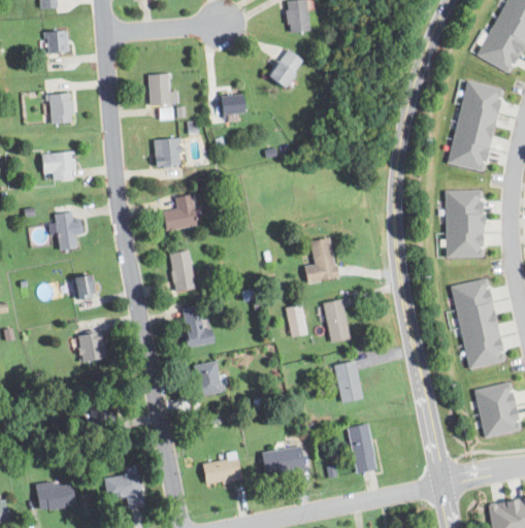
[(39,0),(40,9),(61,8),(60,0),(39,0)]
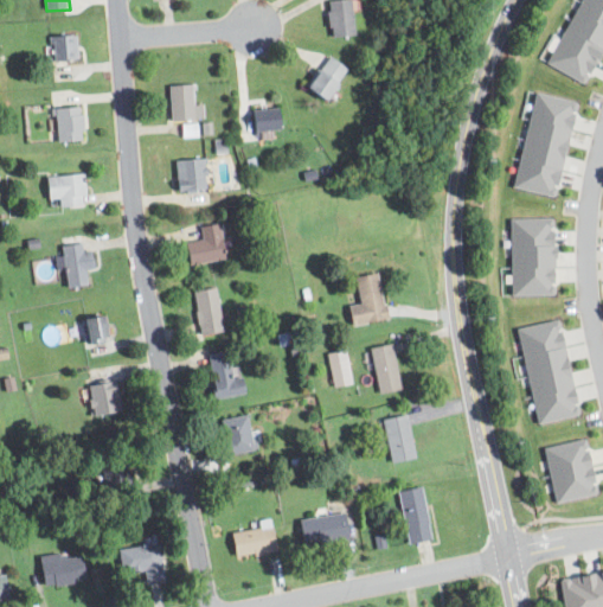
[(354,0),(331,0),(331,36),(354,36),(354,0)]
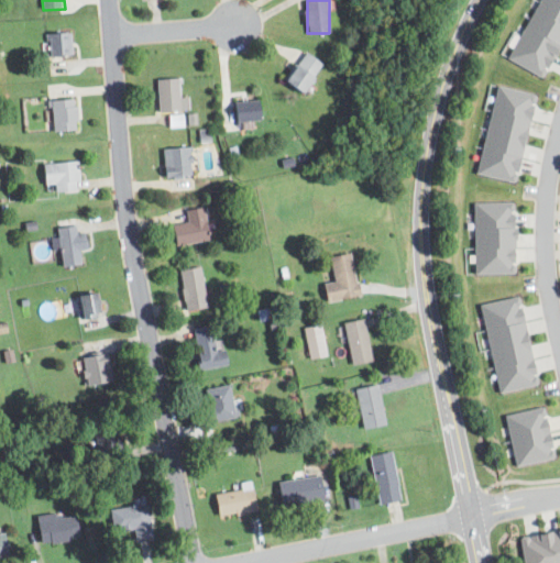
[(547,78),(559,52),(559,0),(541,0),(511,61),(547,78)]
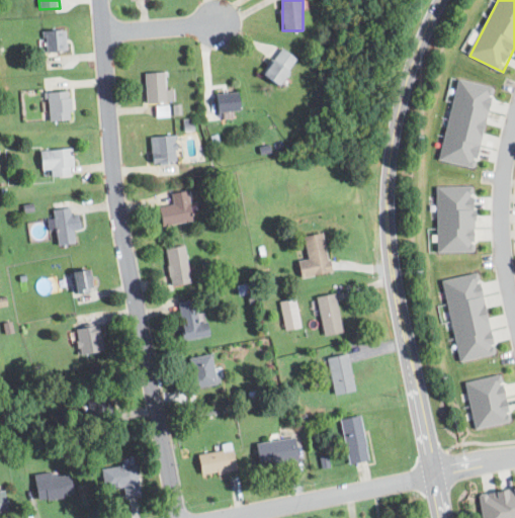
[(67,30),(47,30),(47,52),(67,52),(67,30)]
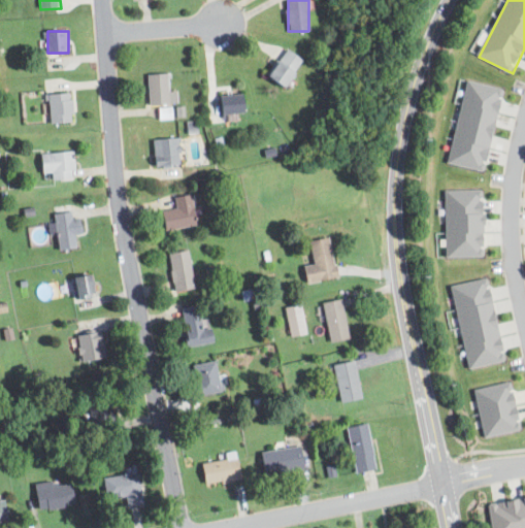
[(304,62),(288,47),(266,73),(283,88),(304,62)]
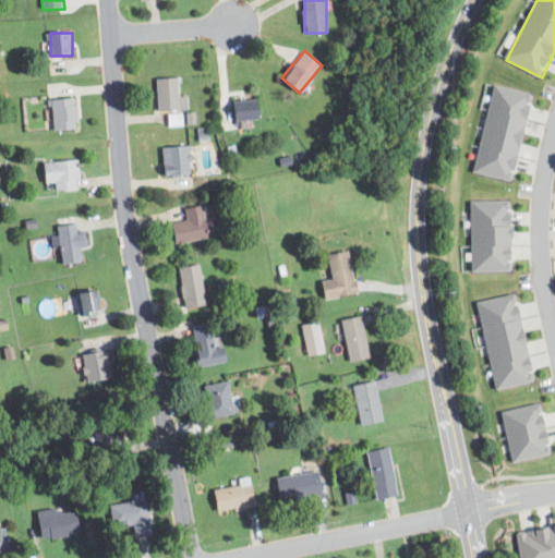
[(158,111),(180,109),(179,77),(157,79),(158,111)]
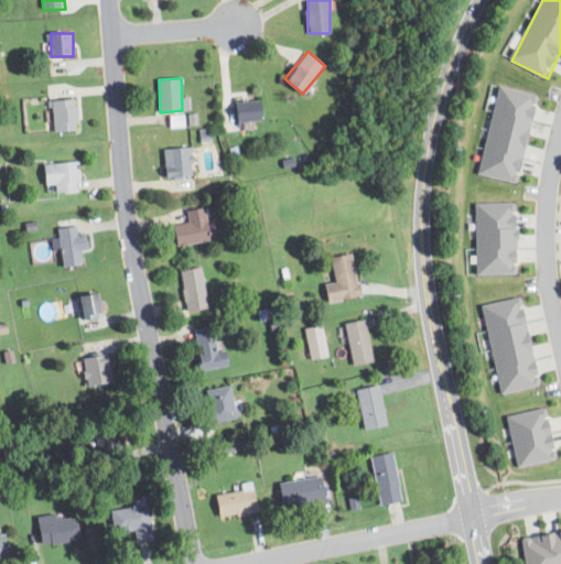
[(481,175),(520,184),(539,95),(499,86),(481,175)]
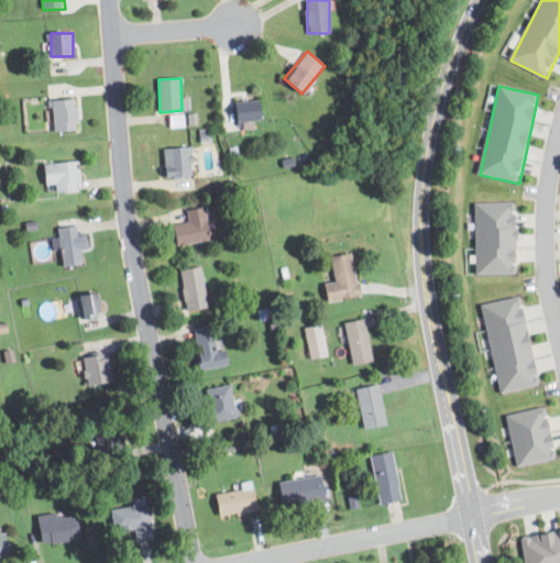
[(77,99),(53,100),(54,131),(78,130),(77,99)]
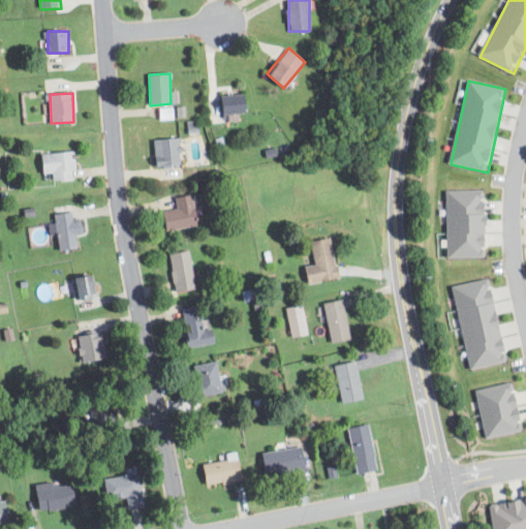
[(244,114),(244,95),(220,95),(220,114),(244,114)]
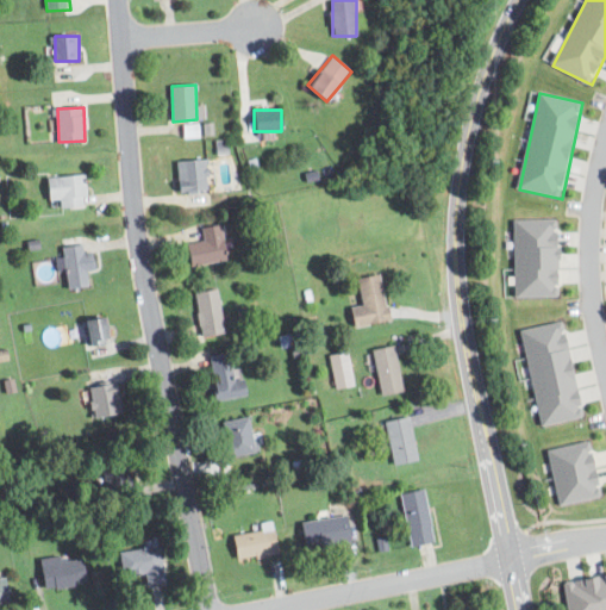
[(201,138),(201,124),(185,124),(185,138),(201,138)]
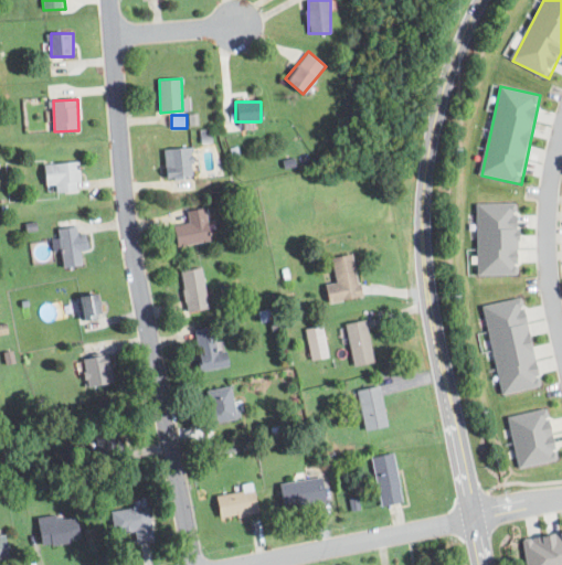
[(193,177),(192,148),(165,149),(166,178),(193,177)]
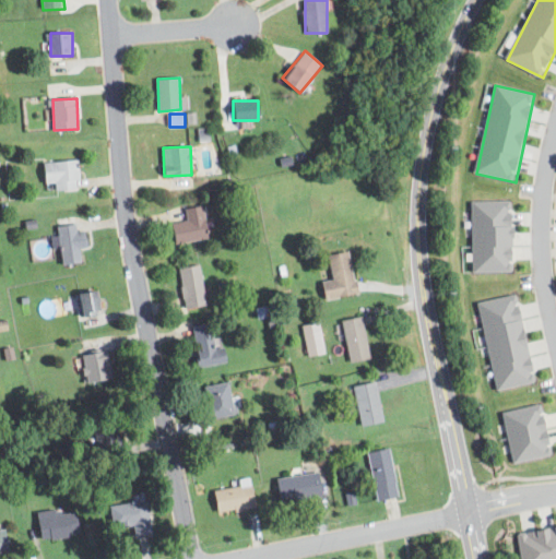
[(56,190),(80,189),(79,161),(44,162),(45,182),(56,182),(56,190)]
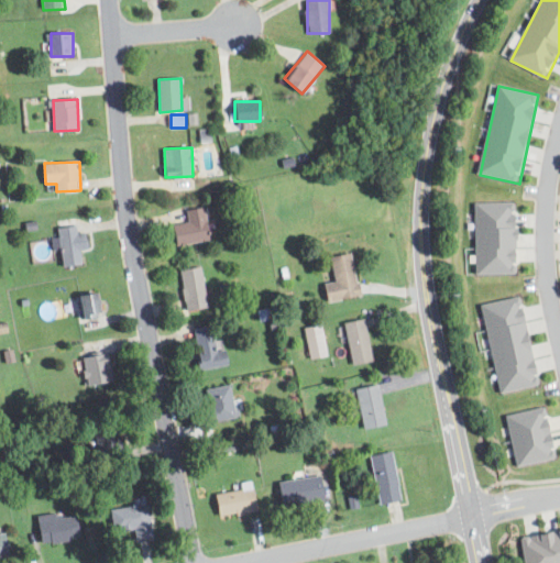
[(476,201),(478,273),(518,273),(517,200),(476,201)]
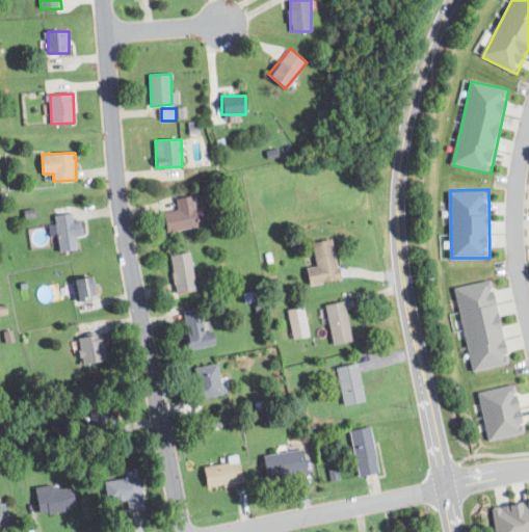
[(177,197),(179,210),(163,213),(166,232),(199,227),(194,195),(177,197)]
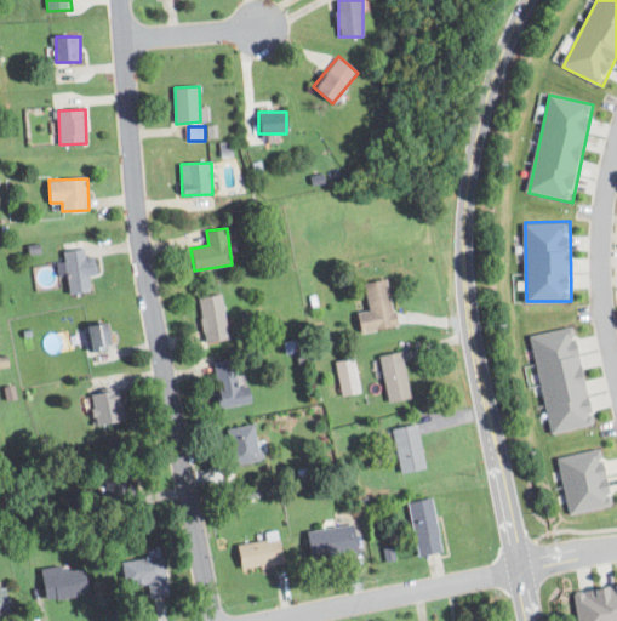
[(97,275),(93,255),(87,256),(86,249),(64,251),(66,263),(64,263),(68,295),(91,291),(89,277),(97,275)]
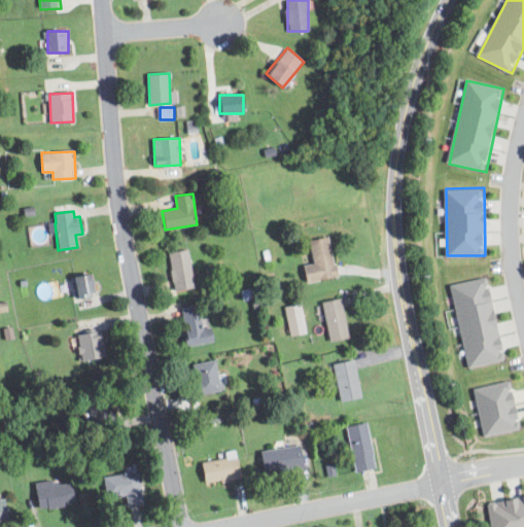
[(311,240),(315,264),(304,266),(307,283),(338,278),(330,237),(311,240)]
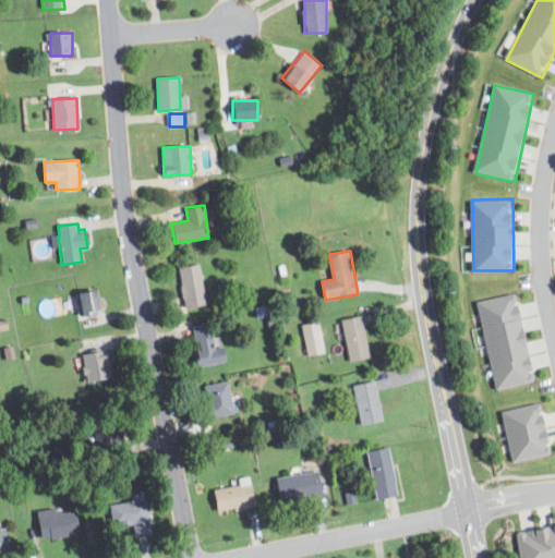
[(185,307),(207,304),(201,264),(179,267),(185,307)]
